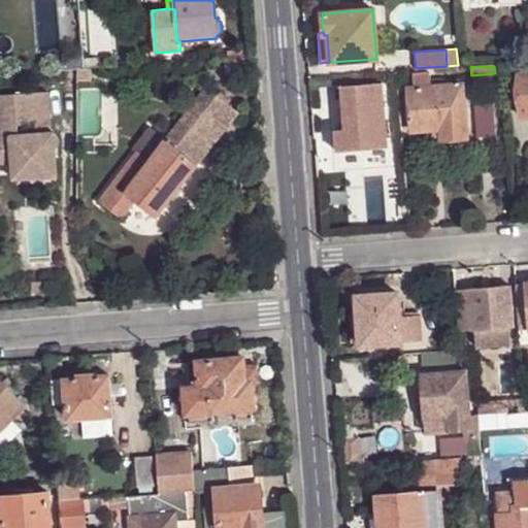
[(76,80),(89,80),(89,69),(76,69),(76,80)]
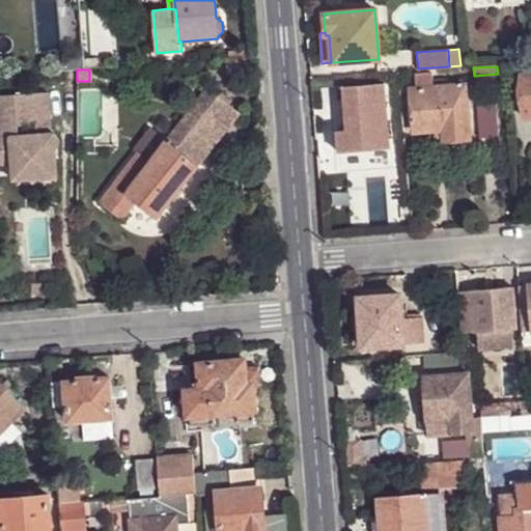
[(410,89),(413,131),(442,130),(443,140),(470,138),(466,84),(434,87),(432,73),(415,75),(416,88),(410,89)]
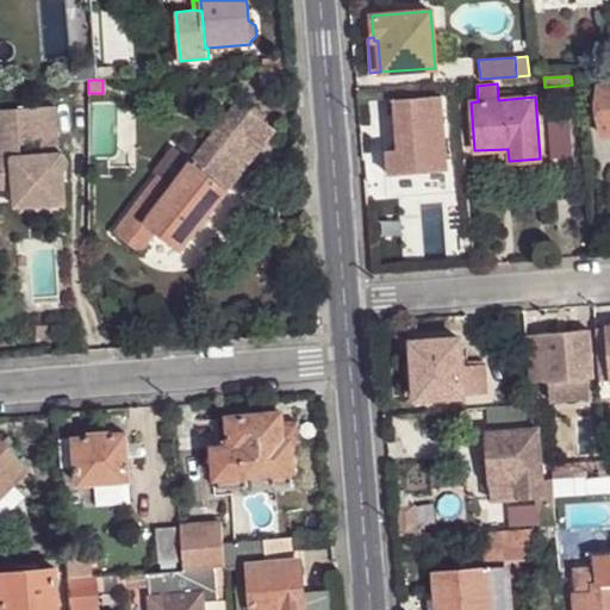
[(609,83),(598,85),(603,135),(609,135),(609,83)]
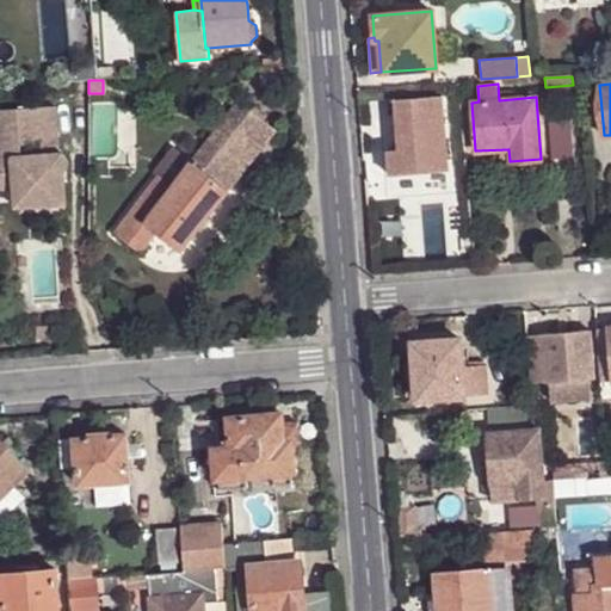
[(445,149),(440,97),(393,100),(397,150),(388,152),(389,176),(413,174),(436,172),(434,150),(445,149)]
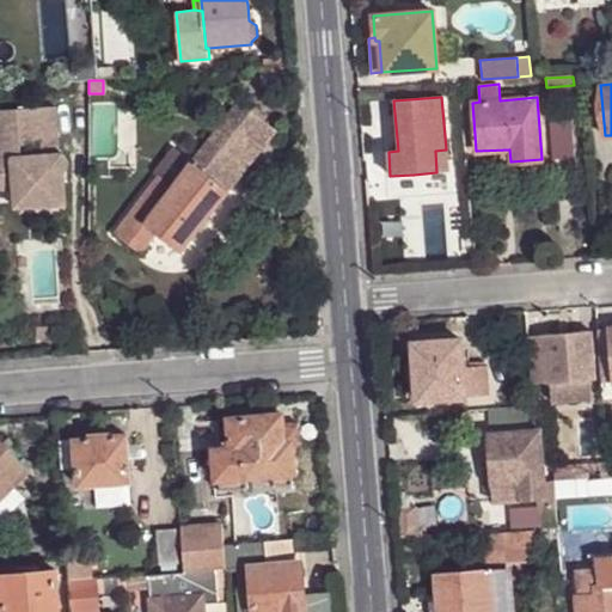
[(240,101),(193,161),(230,190),(277,130),(240,101)]
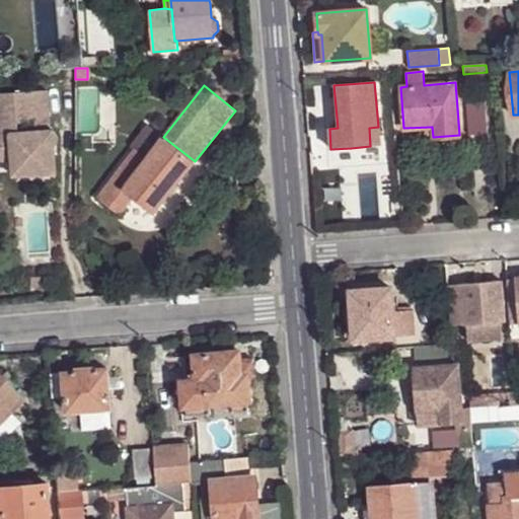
[(46,91),(0,94),(0,161),(11,161),(12,163),(31,162),(33,175),(56,174),(54,147),(55,146),(55,145),(56,144),(57,143),(57,142),(58,140),(57,138),(56,136),(55,134),(53,133),(51,132),(49,132),(46,91)]
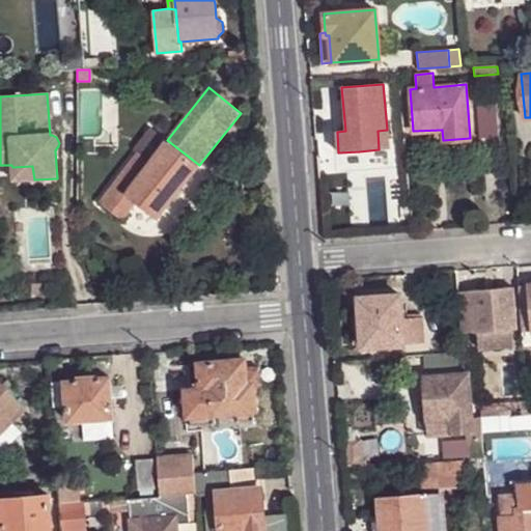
[(478,108),(481,137),(498,135),(496,107),(478,108)]
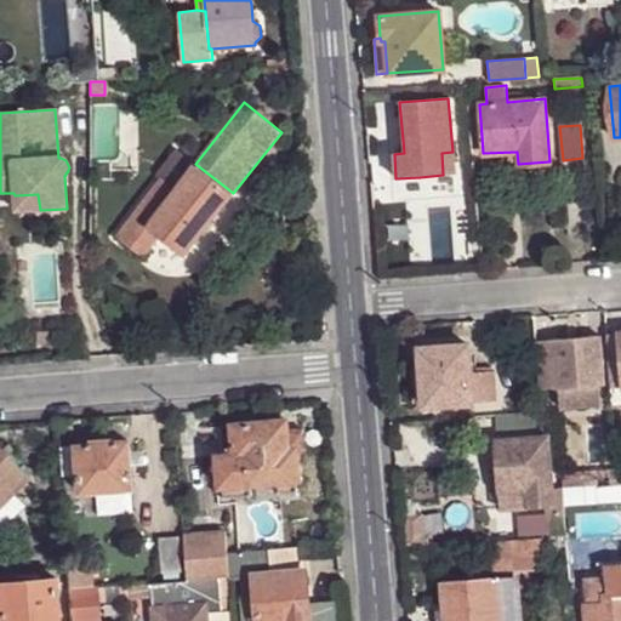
[(194,165),(177,152),(158,176),(161,178),(176,189),(194,165)]
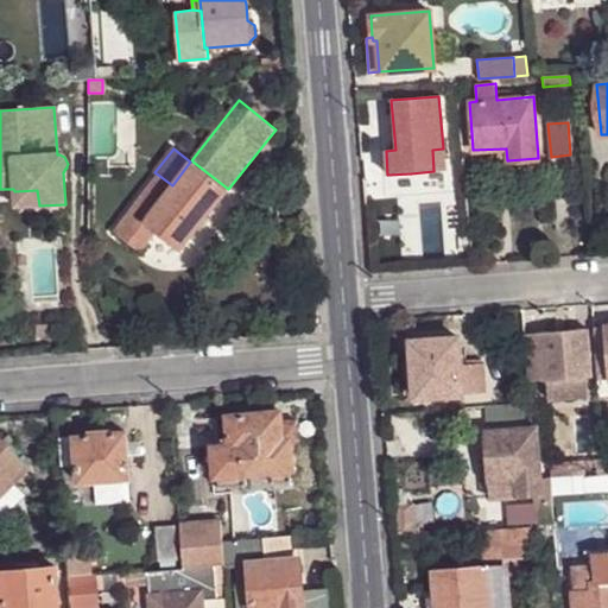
[(448,149),(443,149),(432,150),(434,171),(411,173),(412,188),(453,184),(448,149)]
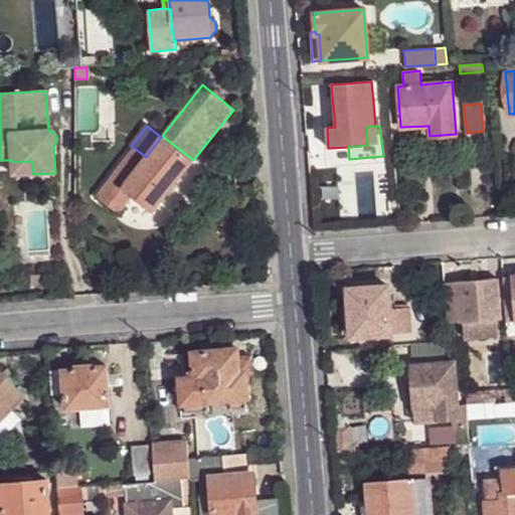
[(193,160),(162,136),(161,137),(146,157),(122,188),(132,196),(152,211),(193,160)]
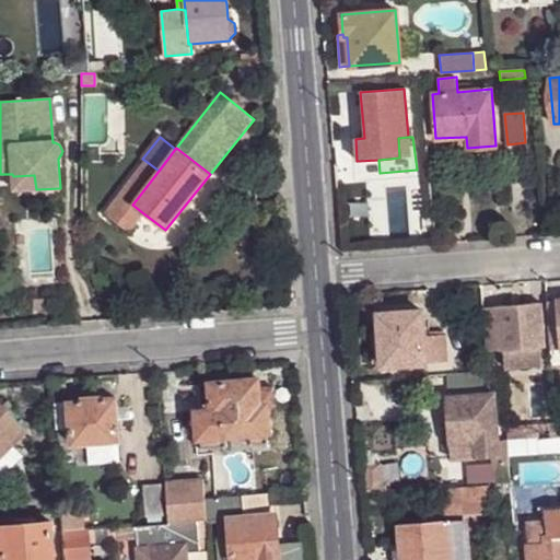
[(129,231),(143,213),(132,205),(159,171),(146,161),(105,213),(129,231)]
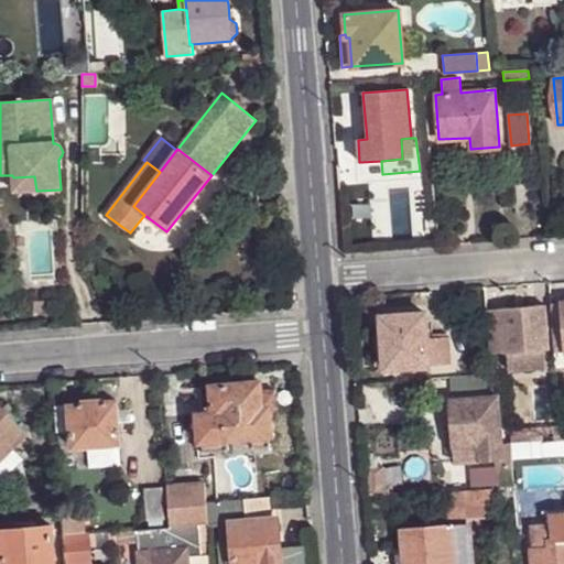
[(34,176),(13,177),(14,193),(36,191),(34,176)]
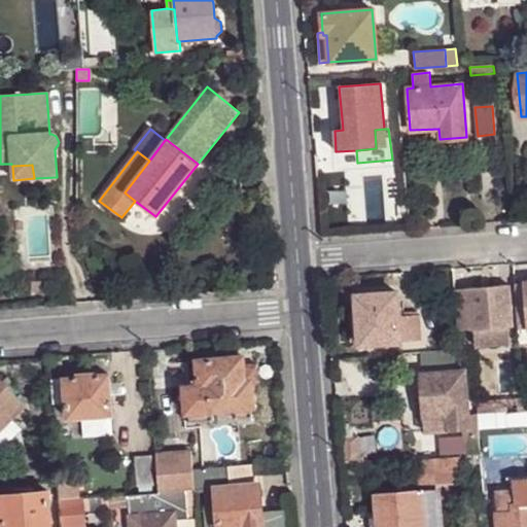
[(24,233),(24,257),(51,257),(51,233),(24,233)]
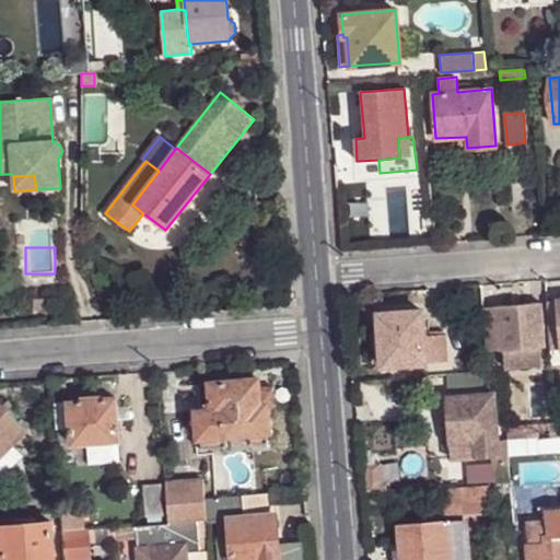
[(559,323),(559,301),(547,302),(550,350),(559,348),(559,323)]
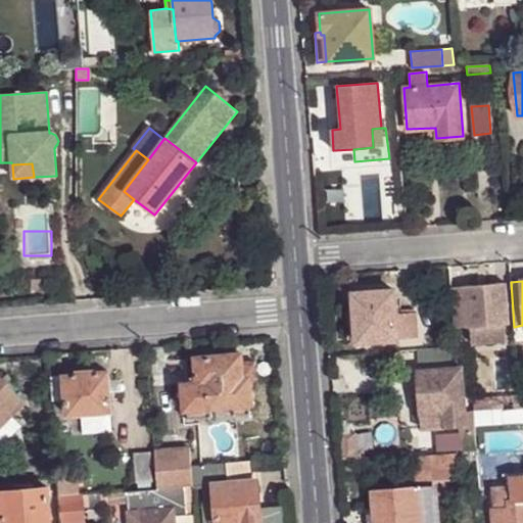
[(505,283),(464,287),(468,327),(470,326),(508,324),(505,283)]
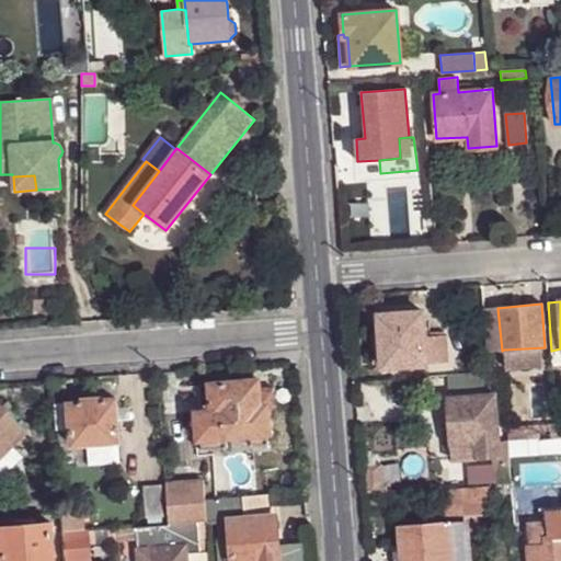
[(497,308),(485,309),(488,351),(502,351),(497,308)]
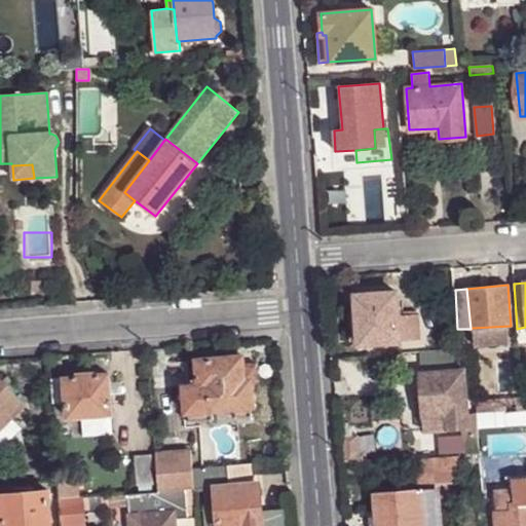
[(400,341),(398,315),(396,292),(355,295),(359,343),(400,341)]
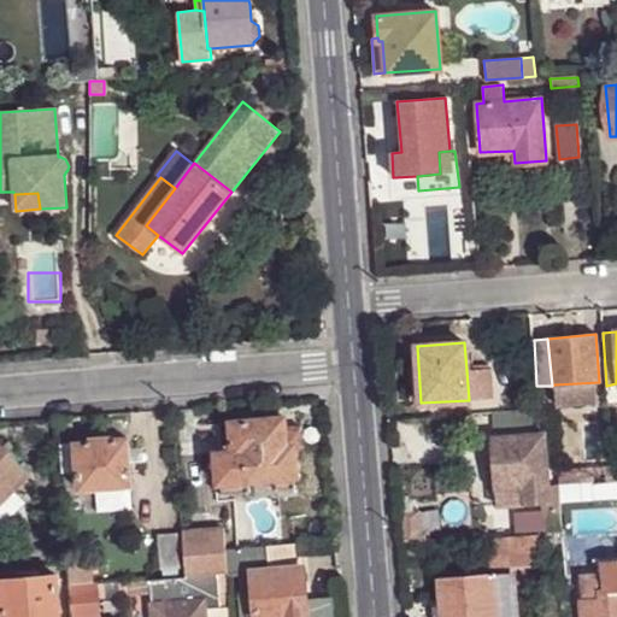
[(472,370),(466,370),(469,400),(494,398),(492,368),(472,370)]
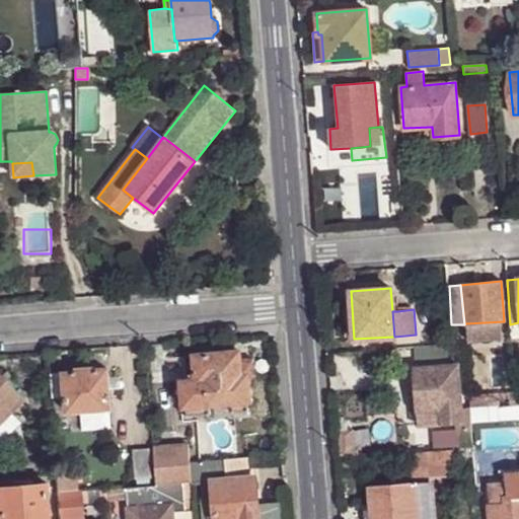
[(507,321),(504,321),(466,323),(468,340),(499,338),(500,331),(508,330),(507,321)]
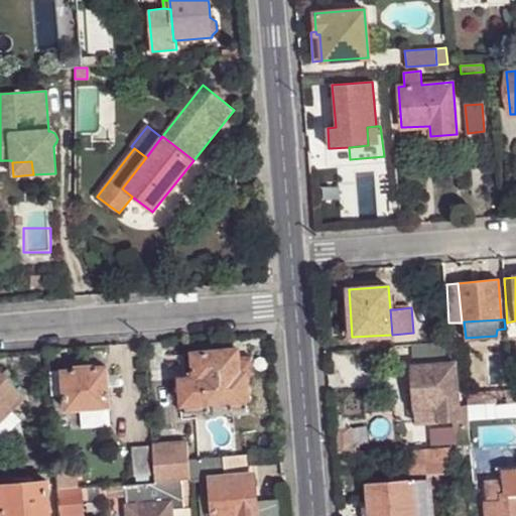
[(515,320),(507,323),(508,336),(515,335),(515,320)]
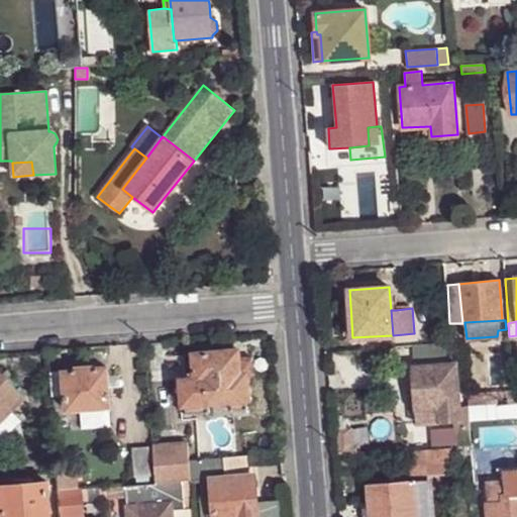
[(239,374),(238,359),(237,350),(193,354),(195,374),(188,375),(189,380),(181,380),(183,406),(185,406),(185,416),(210,414),(209,403),(229,402),(231,412),(247,410),(246,400),(247,400),(245,373),(239,374)]
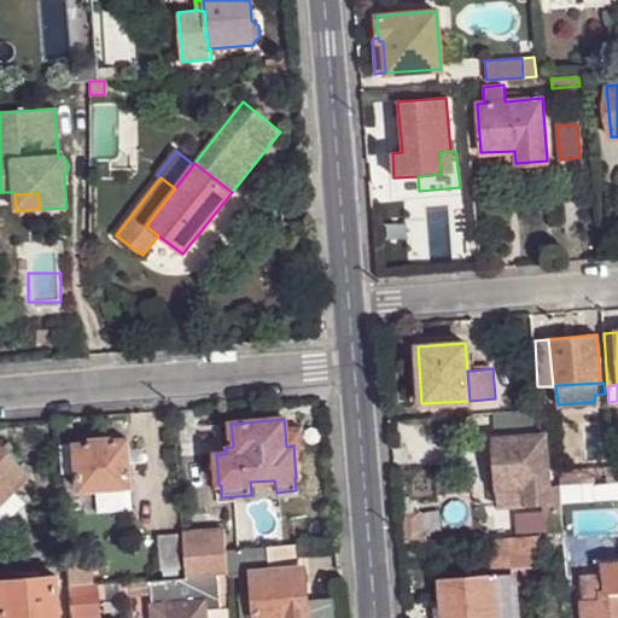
[(293,429),(285,430),(286,447),(293,445),(302,445),(301,427),(293,429)]
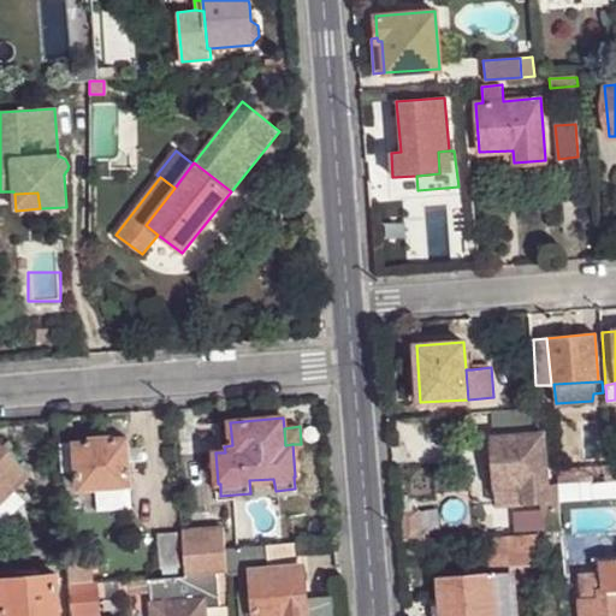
[(543,434),(491,438),(495,489),(515,487),(515,504),(548,502),(543,434)]
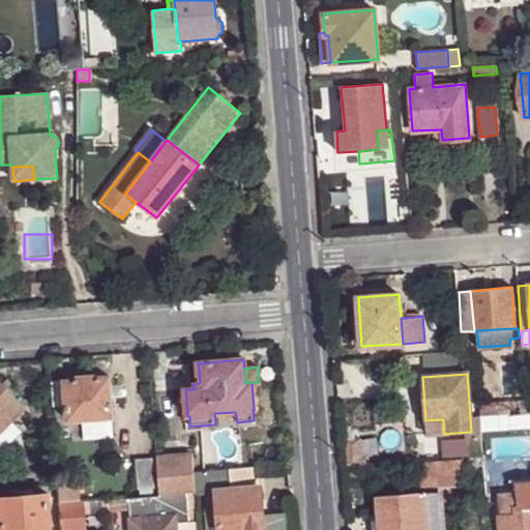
[(65,402),(67,421),(112,418),(110,378),(94,379),(94,377),(79,379),(79,380),(64,381),(65,402)]
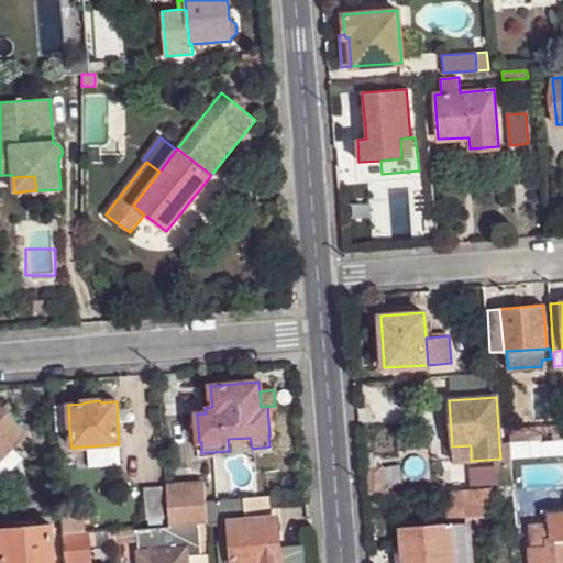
[(521,404),(509,405),(509,418),(521,418),(521,404)]
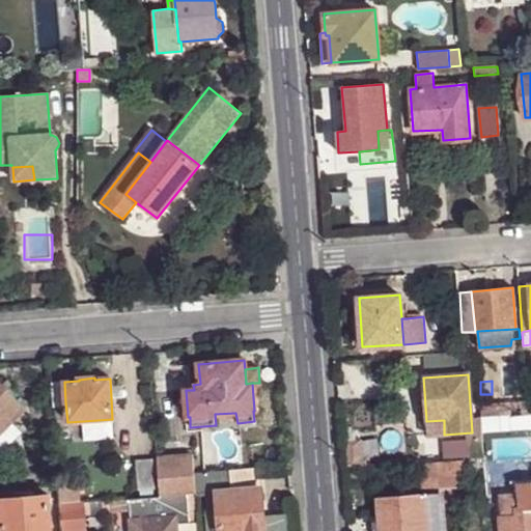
[(64,382),(54,383),(56,403),(65,402),(64,382)]
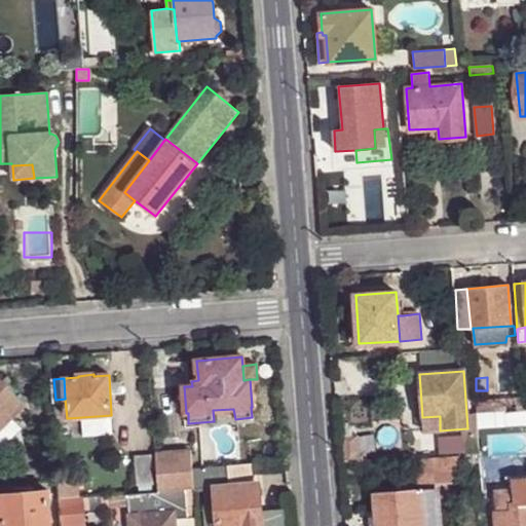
[(0,379),(0,428),(24,406),(0,379)]
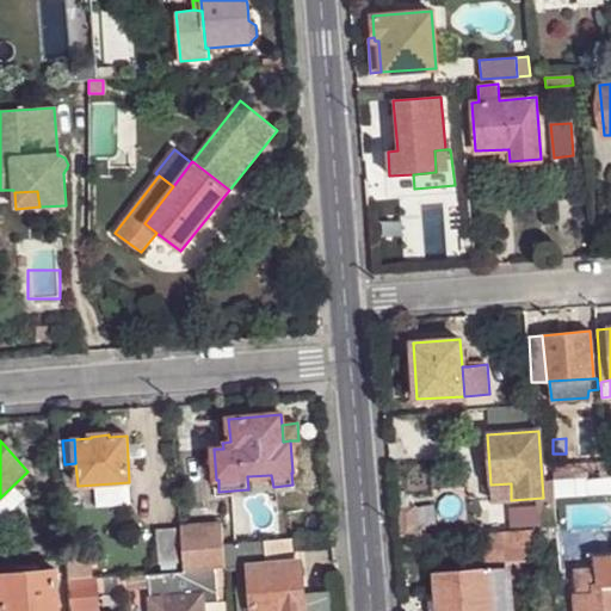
[(610,475),(606,476),(593,477),(594,497),(610,495),(610,475)]
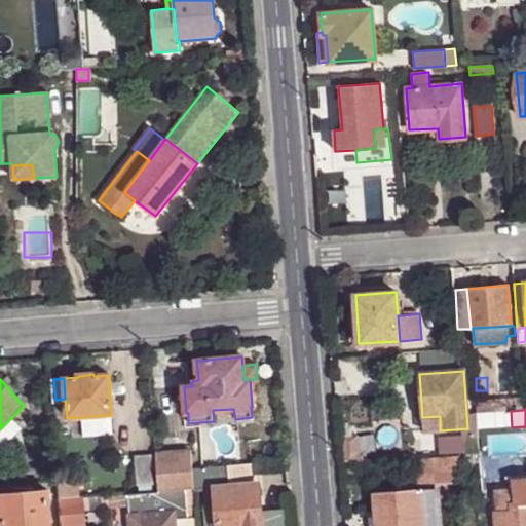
[(155,454),(158,492),(194,489),(192,468),(191,452),(155,454)]
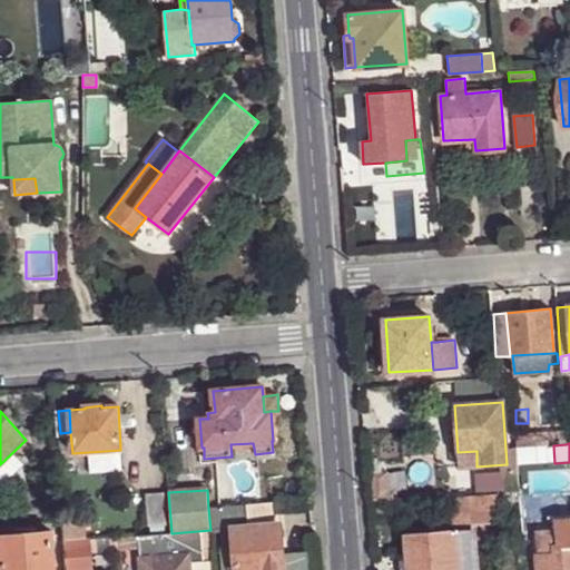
[(146,495),(148,527),(167,526),(164,493),(146,495)]
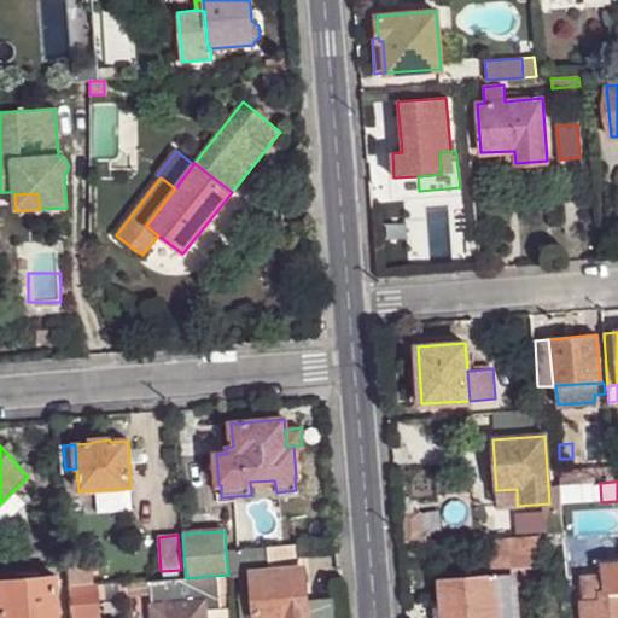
[(541,566),(538,536),(490,540),(491,570),(511,569),(541,566)]
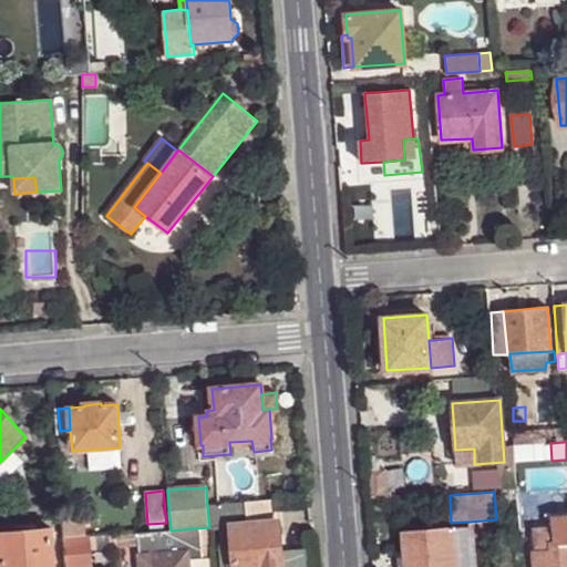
[(207,505),(209,527),(232,525),(234,547),(219,547),(220,566),(305,566),(305,558),(306,558),(302,553),(302,552),(297,550),(281,552),(276,498),(207,505)]
